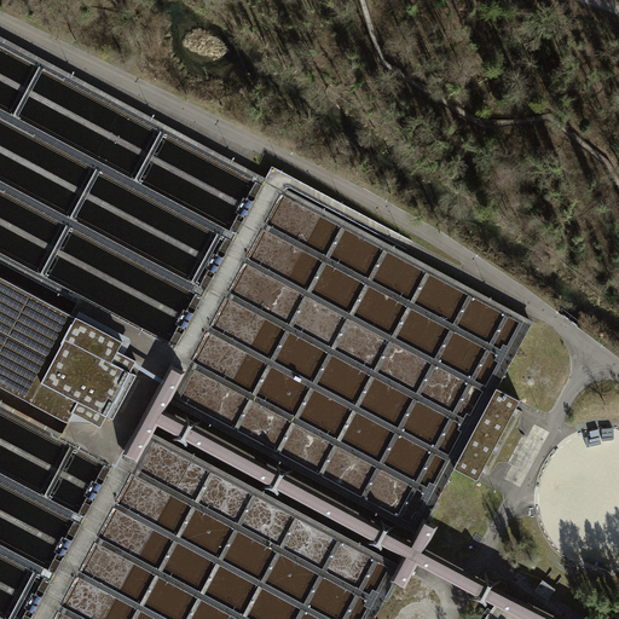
[(0,386),(28,401),(74,316),(0,276),(0,386)]
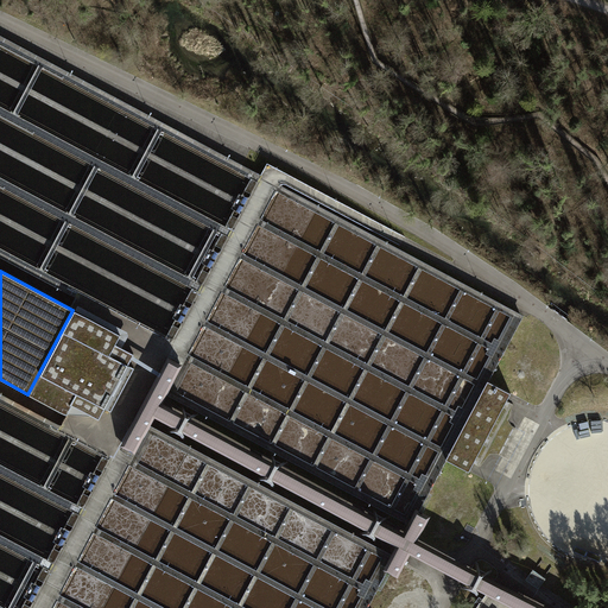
[(118,335),(73,310),(27,394),(64,415),(69,405),(96,419),(102,409),(109,412),(132,369),(125,365),(131,354),(113,344),(118,335)]
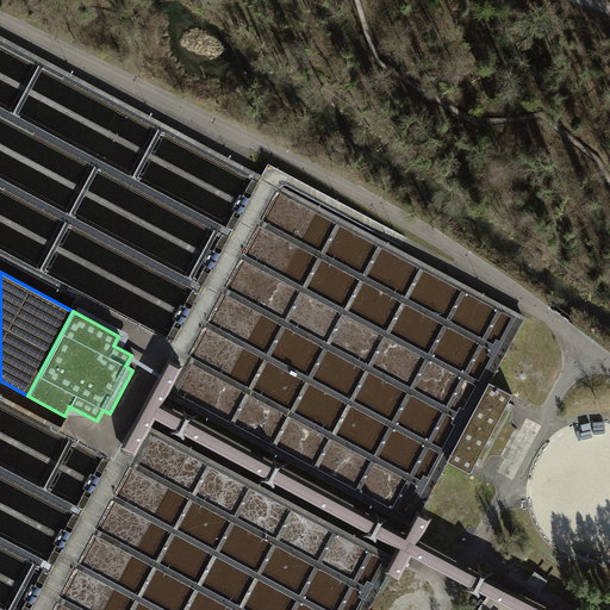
[(545,609),(483,579),(418,545),(431,520),(418,512),(405,536),(160,406),(181,367),(168,359),(119,449),(134,456),(154,417),(398,548),(385,572),(400,579),(414,555),(478,589),(517,609),(545,609)]
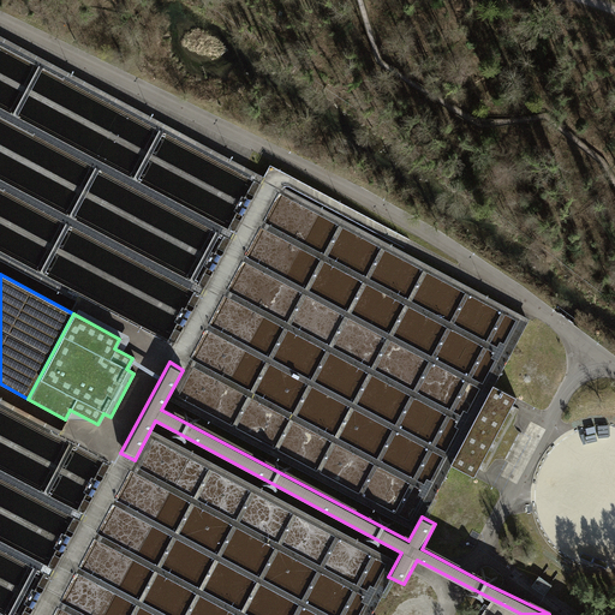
[(490,384),(448,464),(472,477),(514,398),(490,384)]
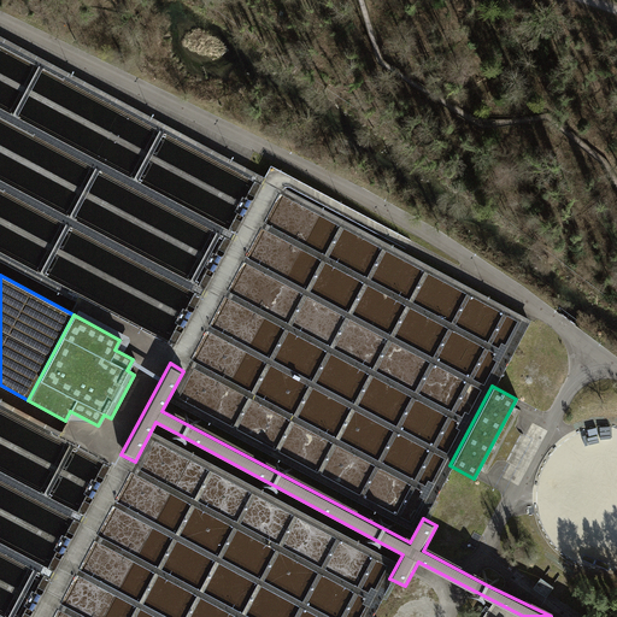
[(539,577),(532,588),(544,597),(551,587),(539,577)]
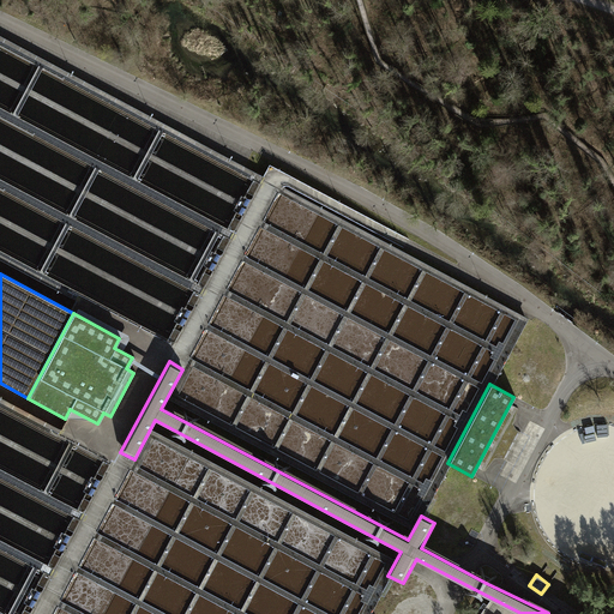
[(515,613),(519,607),(495,590),(477,613),(515,613)]
